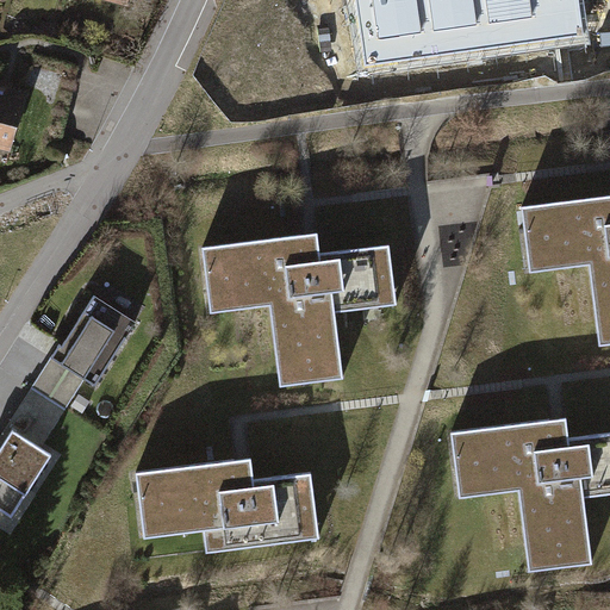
[(578,0),(356,0),(366,64),(584,35),(578,0)]
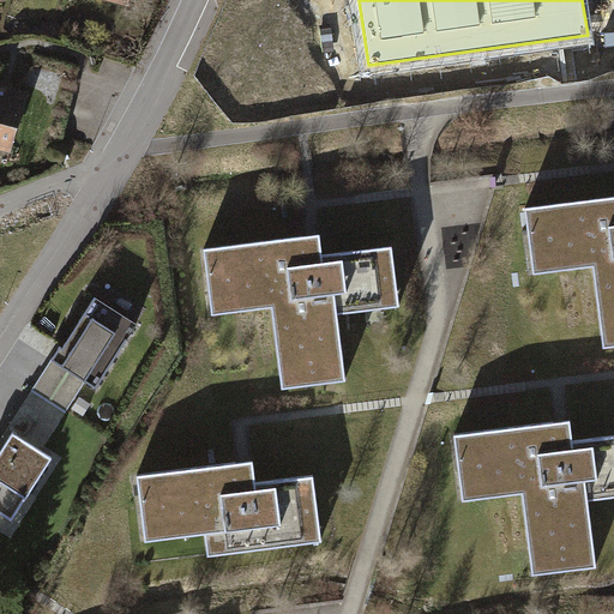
[(0,157),(2,158),(24,89),(0,80),(0,157)]
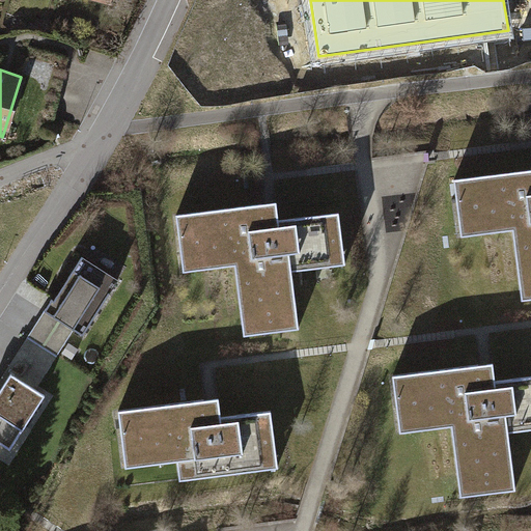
[(530,168),(456,180),(465,234),(512,227),(524,299),(530,297),(530,168)]
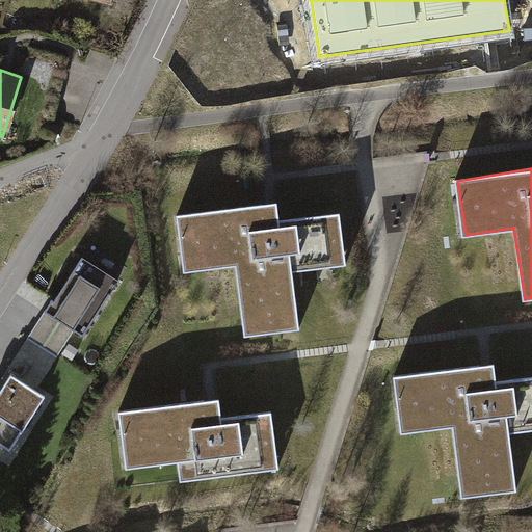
[(282,200),(175,214),(183,271),(233,264),(242,335),(295,327),(287,267),(344,259),(338,211),(284,218),(282,200)]
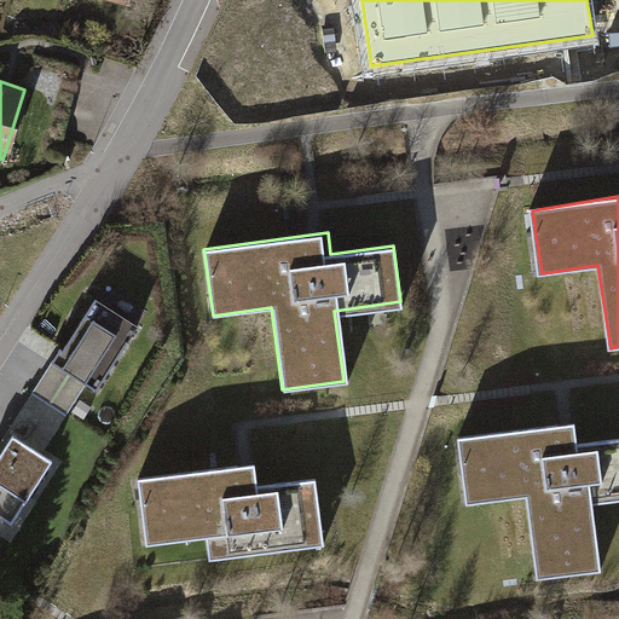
[(138,325),(96,300),(56,363),(52,360),(32,394),(67,416),(87,386),(97,392),(138,325)]
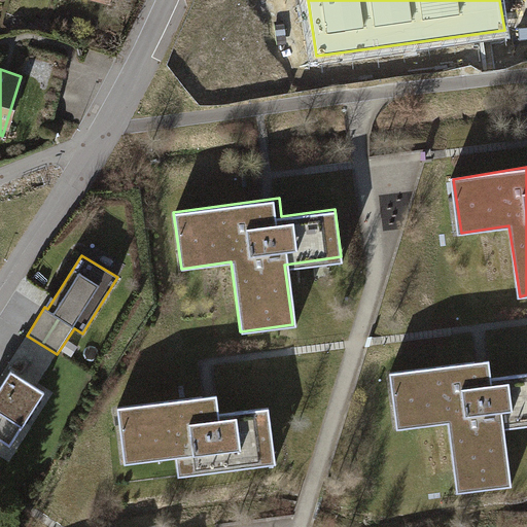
[(55,392),(38,382),(57,354),(27,336),(0,378),(0,455),(10,462),(55,392)]
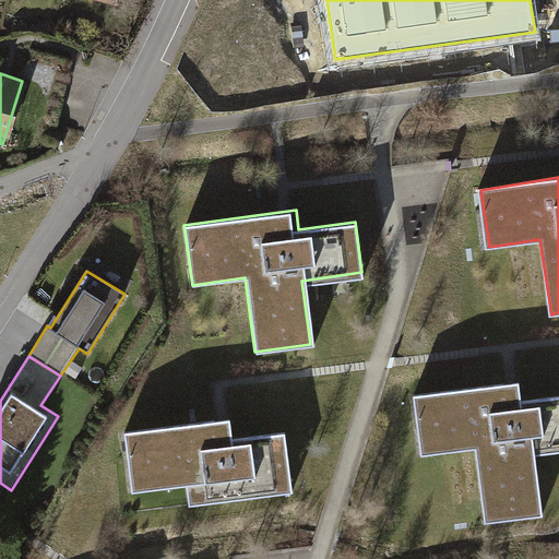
[(521,382),(413,395),(420,456),(475,450),(484,521),(543,514),(535,455),(558,452),(558,396),(523,401),(521,382)]
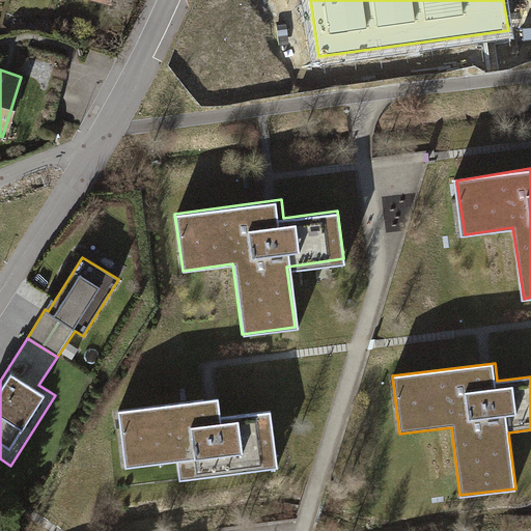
[(216,401),(119,412),(126,466),(178,459),(179,476),(273,467),(267,414),(218,419),(216,401)]
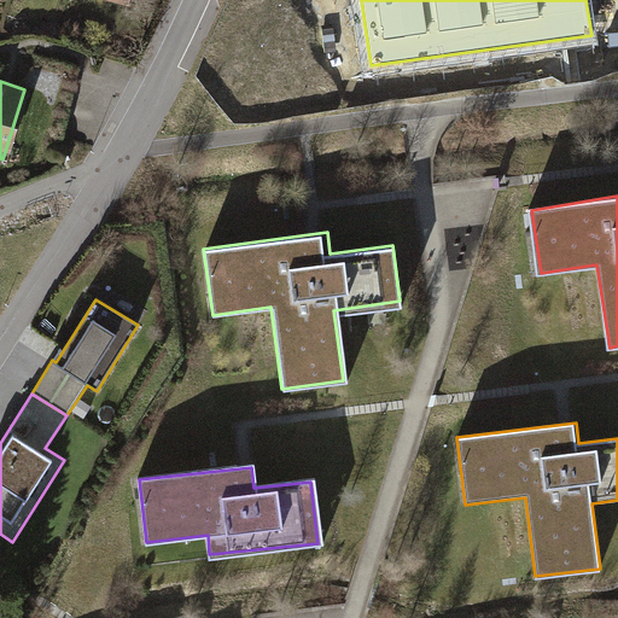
All buildings are outlined.
